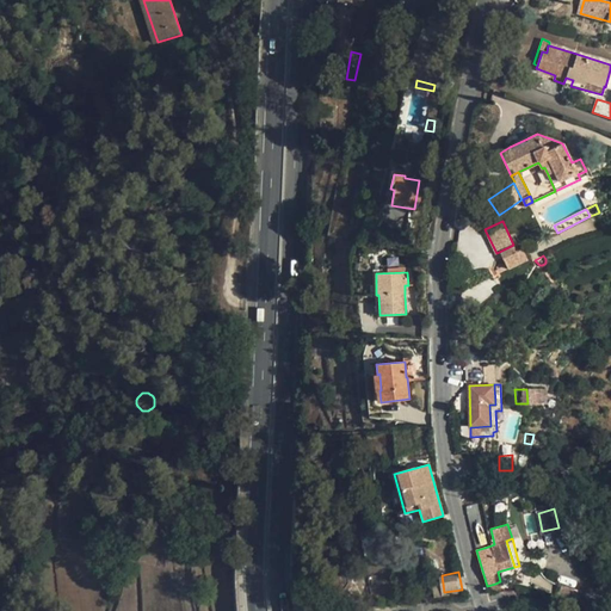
[(578,591),(560,585),(557,598),(576,602),(578,591)]
